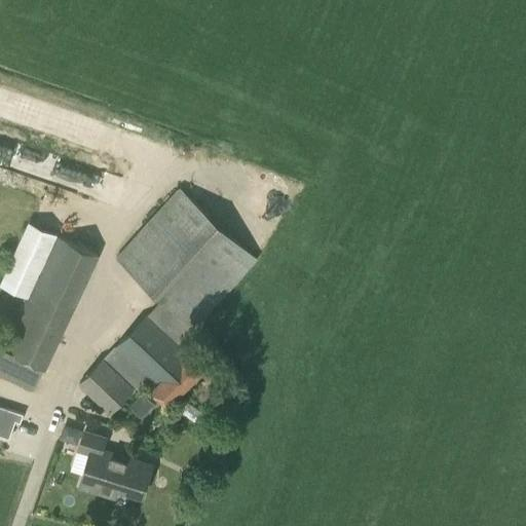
[(149,314),(116,346),(79,384),(110,414),(143,381),(152,389),(168,406),(208,368),(191,352),(190,353),(180,343),(193,329),(257,259),(177,189),(116,258),(162,300),(149,314)]
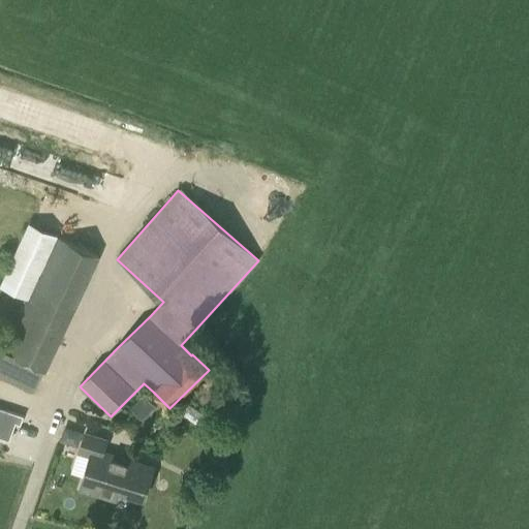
[(31,222),(1,286),(26,298),(0,352),(0,378),(32,394),(44,372),(45,373),(99,257),(58,239),(59,236),(31,222)]
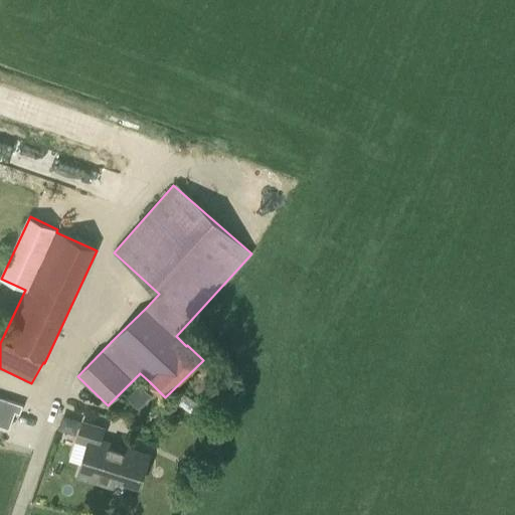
[(141,385),(128,398),(139,408),(151,395),(141,385)]
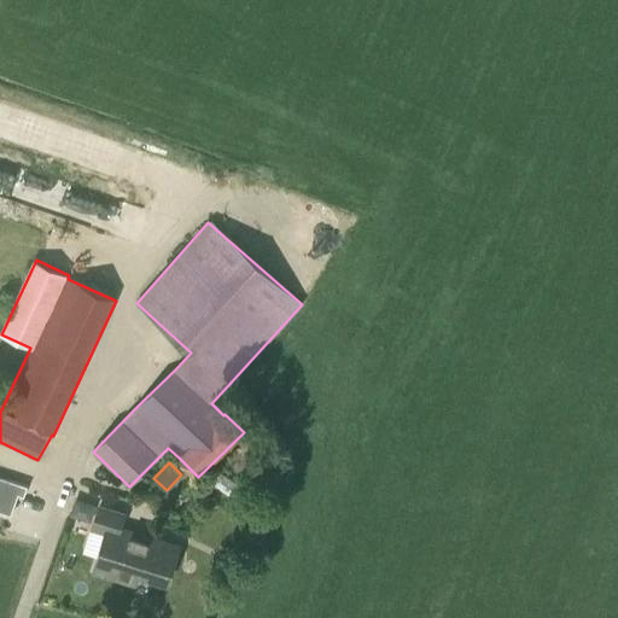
[(19,482),(0,474),(0,511),(9,513),(19,482)]
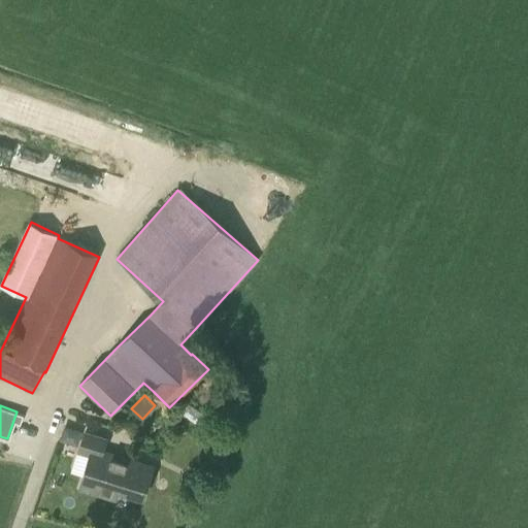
[(83,432),(64,426),(59,440),(77,446),(83,432)]
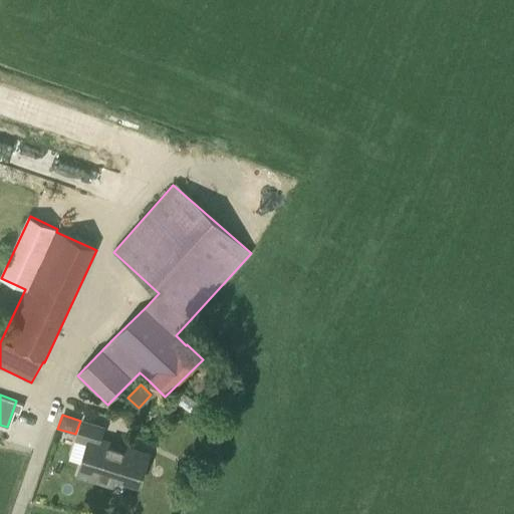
[(109,475),(140,484),(149,454),(100,439),(103,427),(82,421),(76,439),(88,442),(78,474),(107,483),(109,475)]
